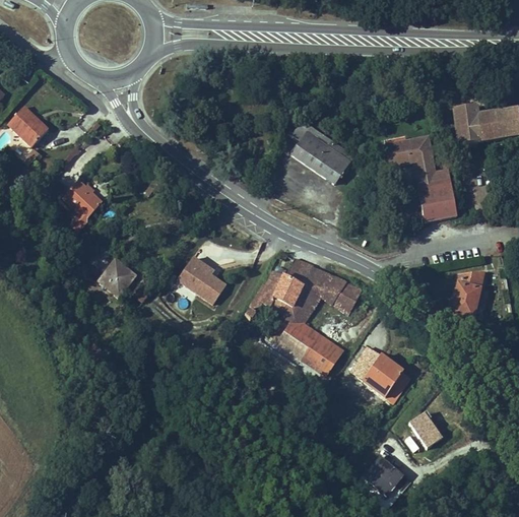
[(9,122),(36,143),(52,124),(46,119),(43,123),(34,115),(36,112),(25,103),(9,122)]
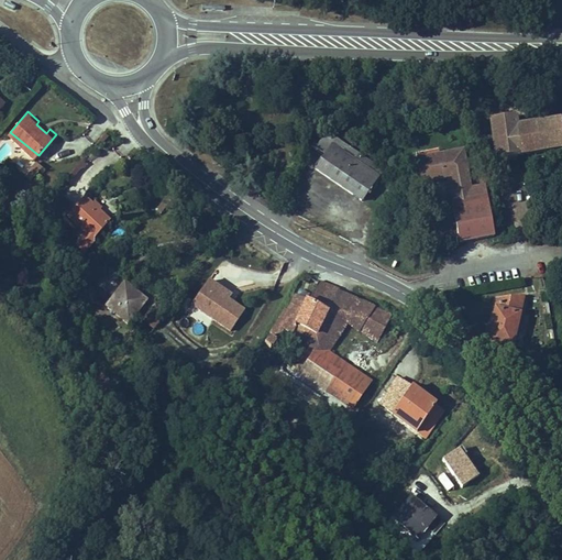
[(561,116),(519,121),(518,112),(489,116),(494,154),(526,150),(561,145),(561,116)]
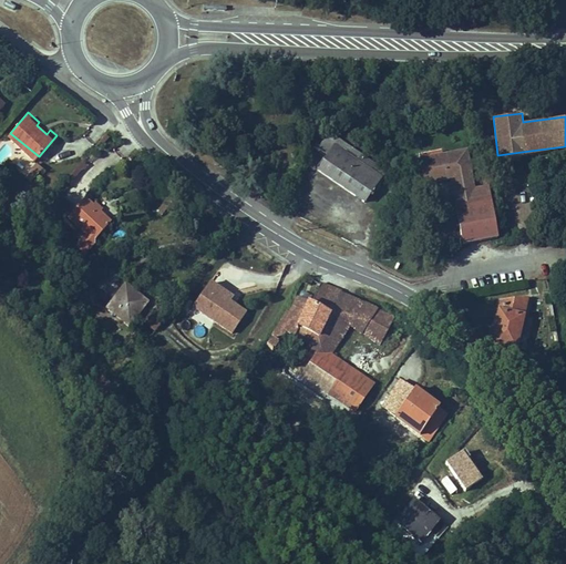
[(50,130),(39,122),(37,125),(47,134),(50,130)]
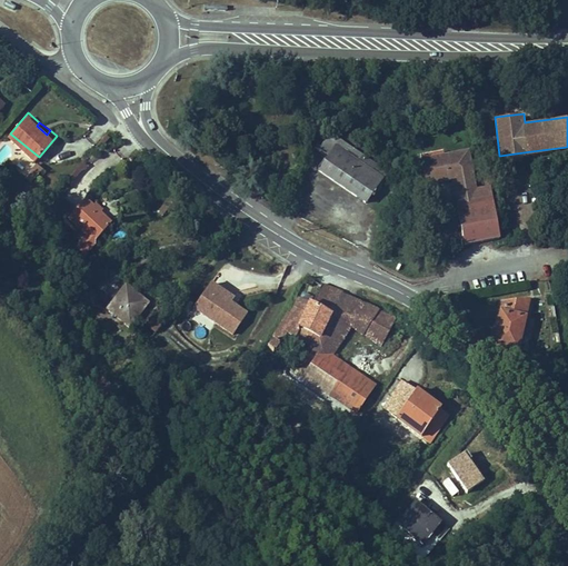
[(41,159),(31,172),(37,178),(48,164),(43,160),(41,159)]
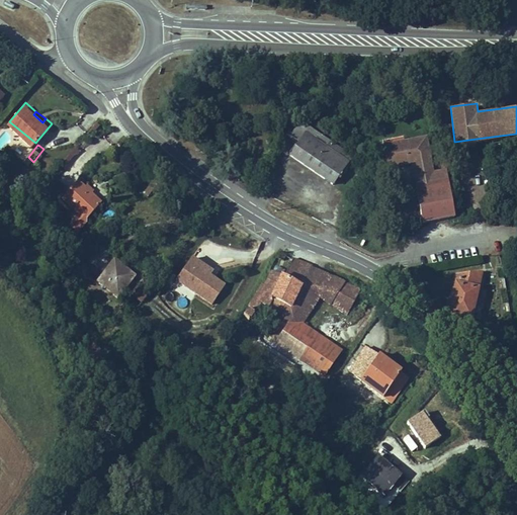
[(348,156),(342,163),(322,147),(311,161),(351,192),(367,171),(348,156)]
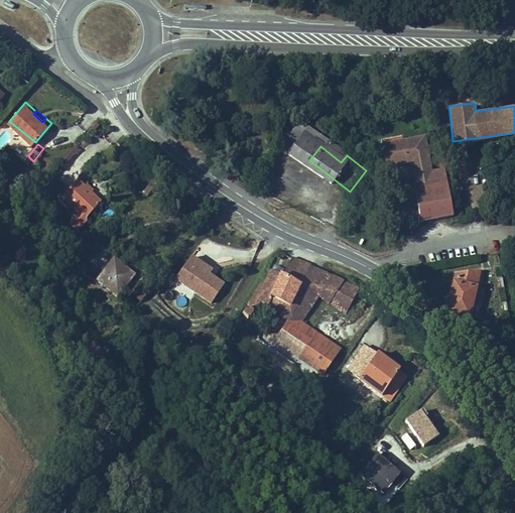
[(418,218),(453,212),(443,162),(409,168),(418,218)]
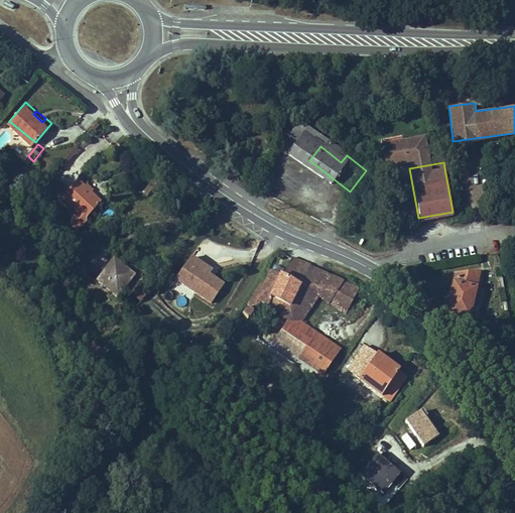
[(92,219),(107,201),(84,180),(68,199),(92,219)]
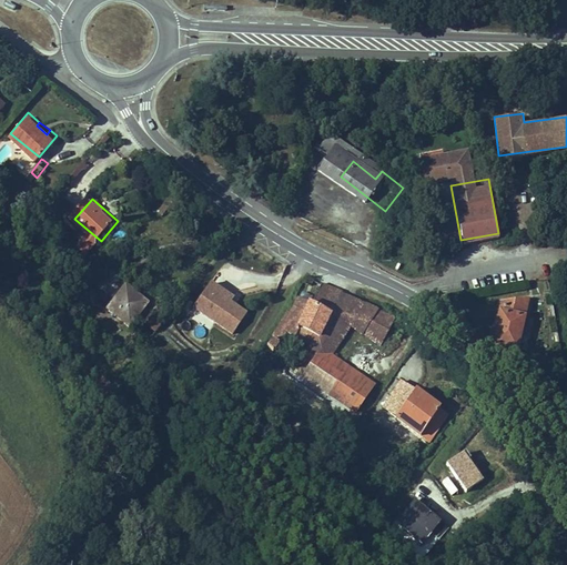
[(130,312),(151,292),(133,273),(113,293),(130,312)]
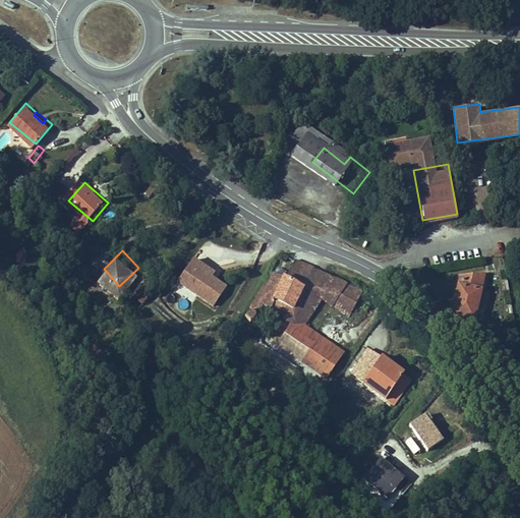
[(212,274),(215,269),(192,254),(175,281),(213,305),(227,284),(212,274)]
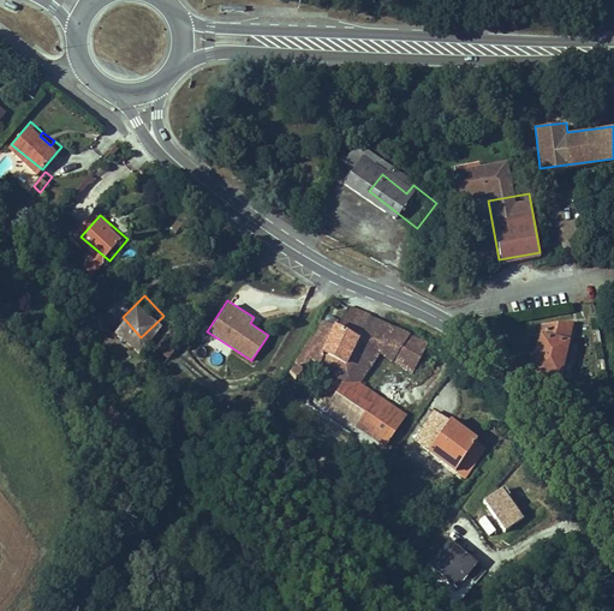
[(371,317),(349,304),(338,323),(329,318),(320,335),(316,333),(299,364),(302,366),(298,373),(307,377),(320,353),(343,365),(371,317)]
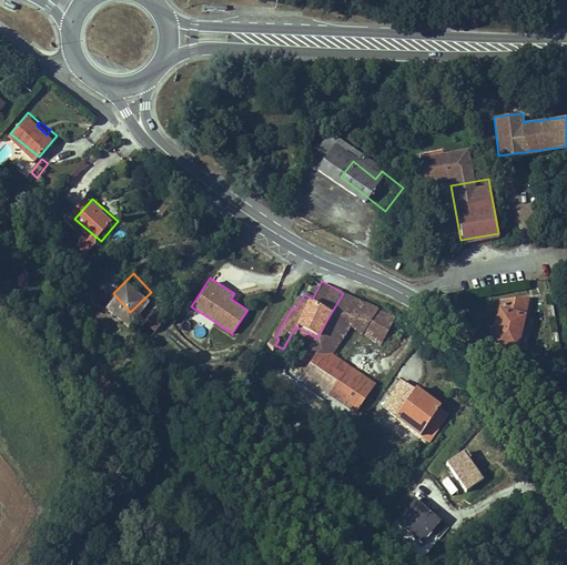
[(497,296),(489,339),(508,369),(523,291),(497,296)]
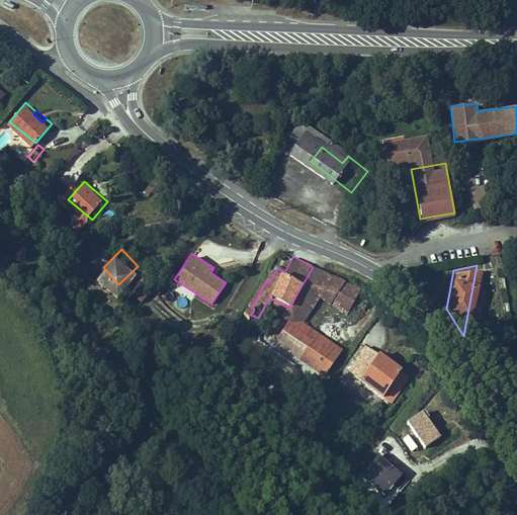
[(363,294),(313,267),(288,308),(282,319),(286,322),(300,331),(290,345),(330,370),(340,354),(328,346),(332,338),(321,330),(334,308),(363,326),(376,304),(369,298),(363,294)]
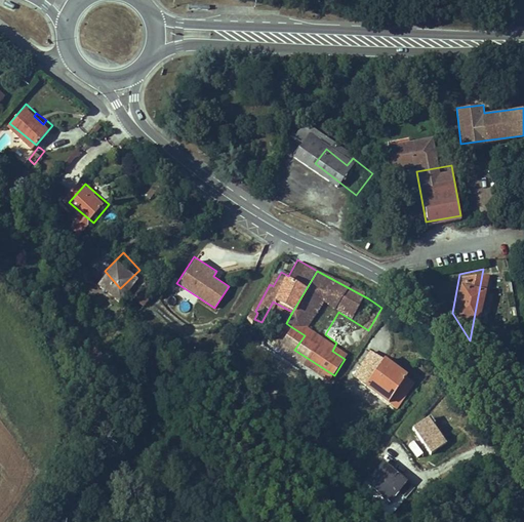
[(294,350),(305,335),(290,326),(281,342),(294,350)]
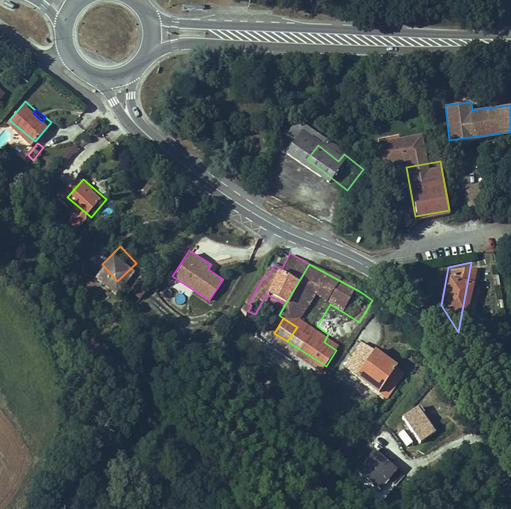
[(358,340),(340,365),(350,372),(368,347),(358,340)]
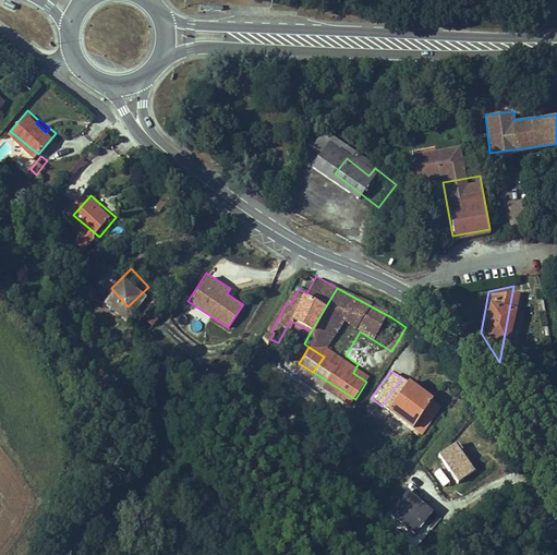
[(424,419),(414,411),(425,396),(401,378),(382,406),(416,431),(424,419)]
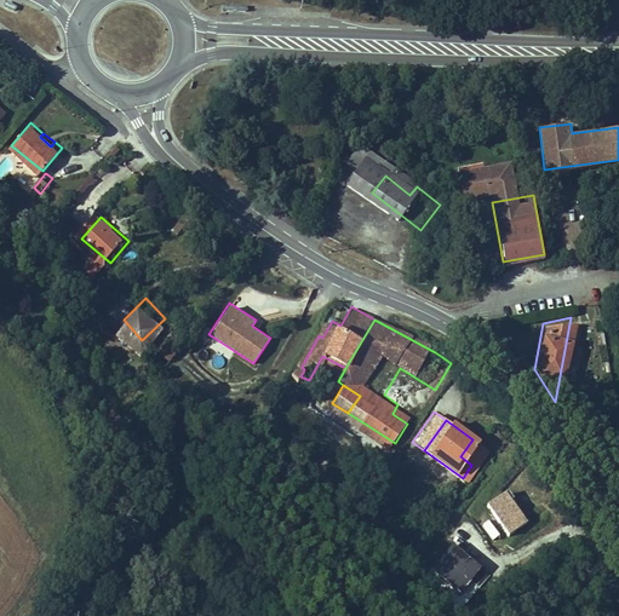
[(471,465),(485,448),(473,439),(460,456),(471,465)]
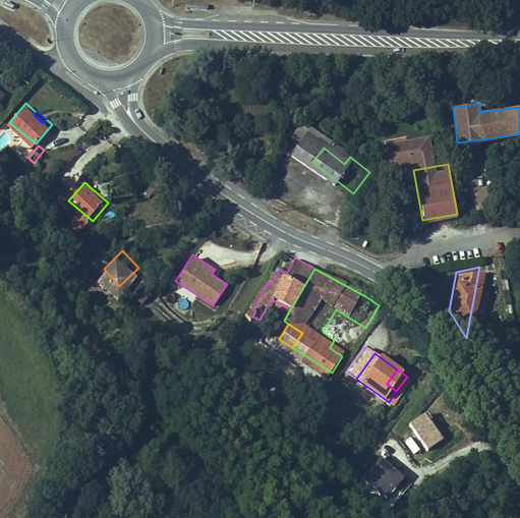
[(425,450),(443,440),(426,411),(409,421),(425,450)]
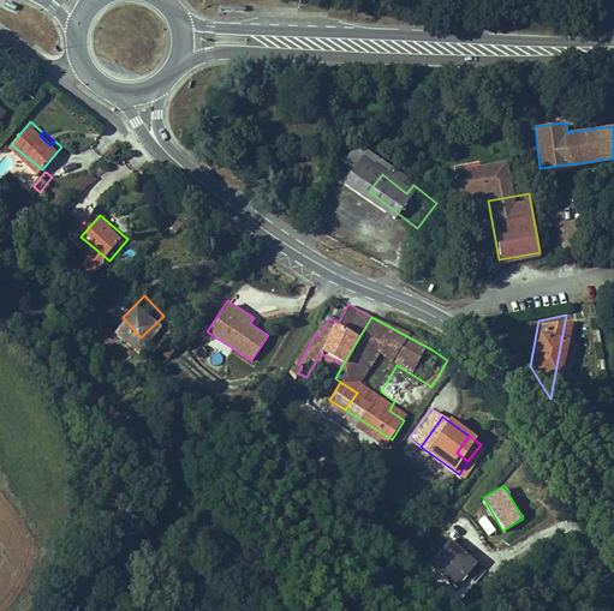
[(487,533),(494,529),(486,513),(477,516),(487,533)]
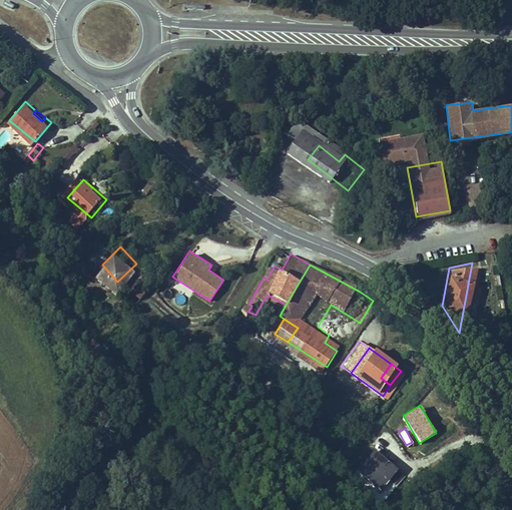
[(381,488),(398,468),(374,448),(357,468),(381,488)]
